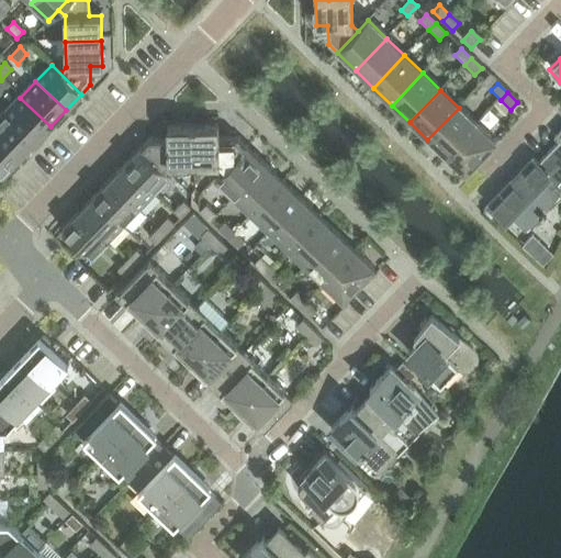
[(35,143),(51,126),(20,98),(4,113),(35,143)]
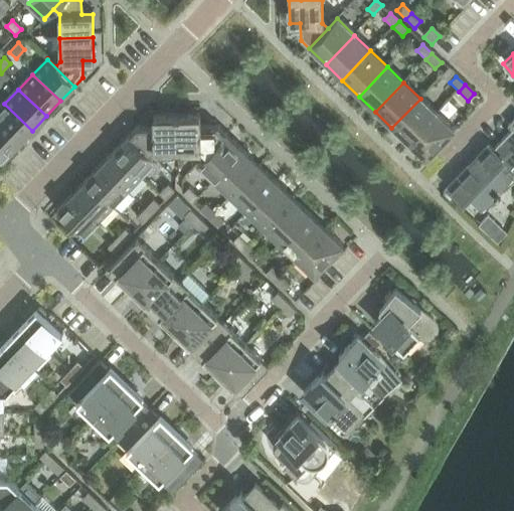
[(408,144),(437,115),(420,99),(391,128),(408,144)]
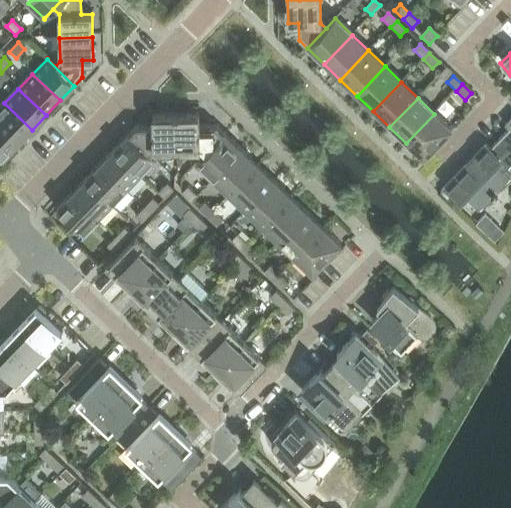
[(0,127),(18,145),(32,130),(4,103),(0,107),(0,127)]
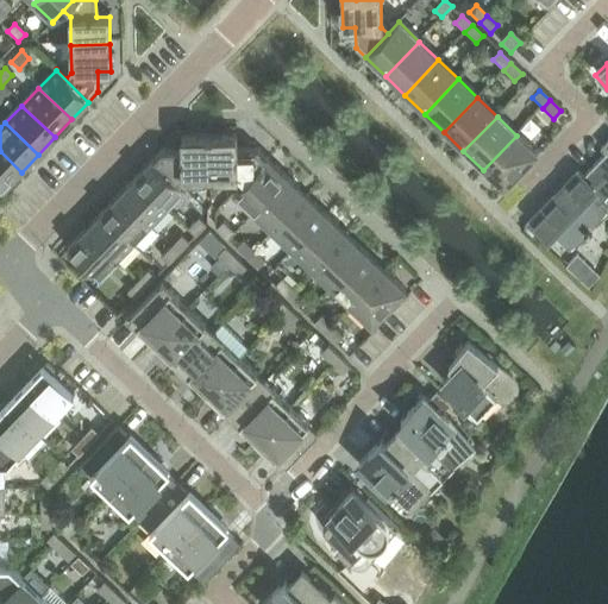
[(516,136),(483,170),(503,190),(537,155),(516,136)]
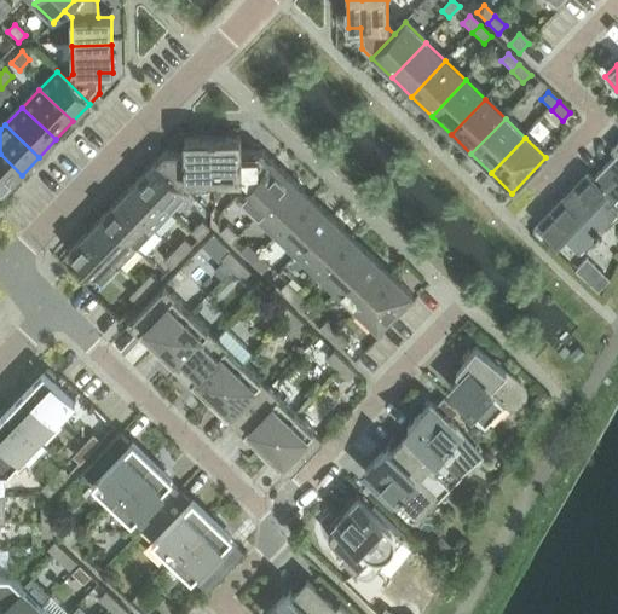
[(237,198),(271,163),(261,154),(240,154),(240,140),(212,142),(213,181),(241,180),(247,186),(236,198),(237,198)]
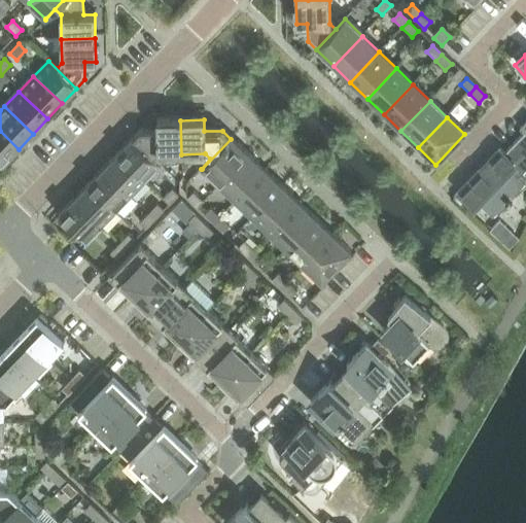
[(158,154),(181,154),(180,120),(158,120),(158,132),(140,132),(132,141),(161,168),(152,160),(158,154)]
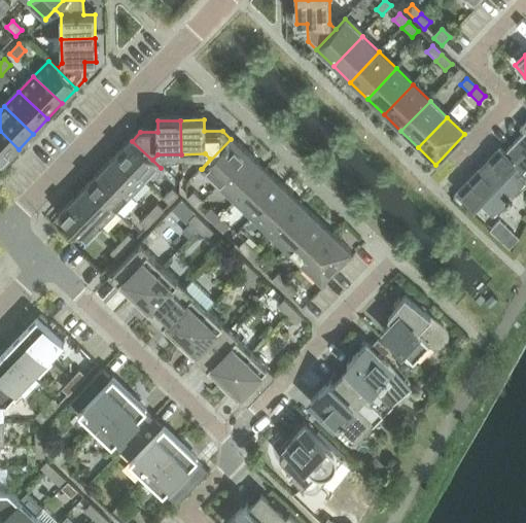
[(499,150),(458,194),(475,210),(479,205),(492,218),(525,184),(519,178),(525,170),(525,123),(519,131),(523,135),(524,135),(504,155),(503,155),(499,150)]
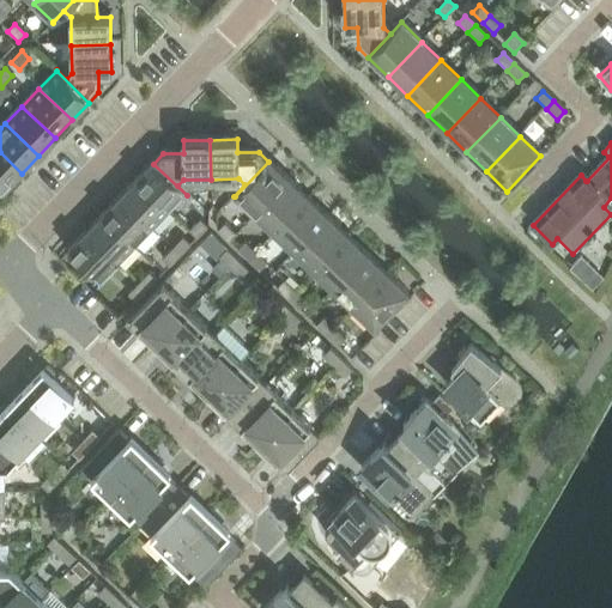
[(0,188),(4,192),(22,174),(0,152),(0,188)]
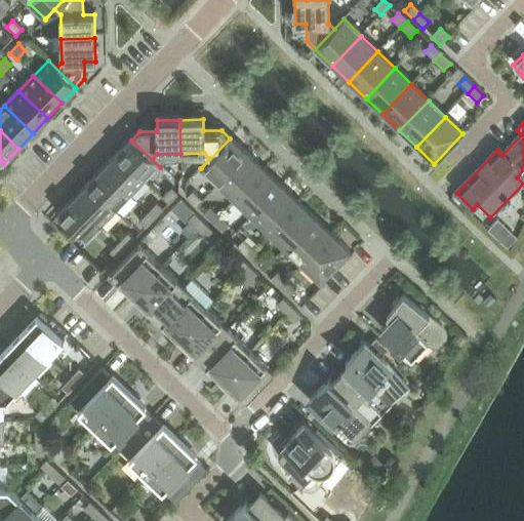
[(218,185),(247,155),(230,138),(201,168),(218,185)]
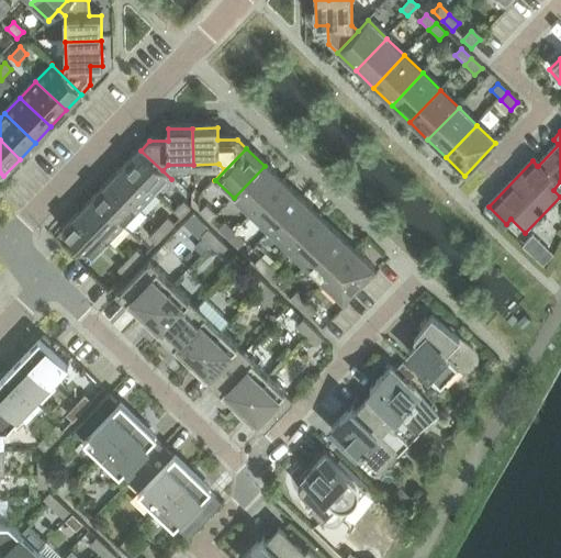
[(155,196),(171,179),(141,151),(124,167),(155,196)]
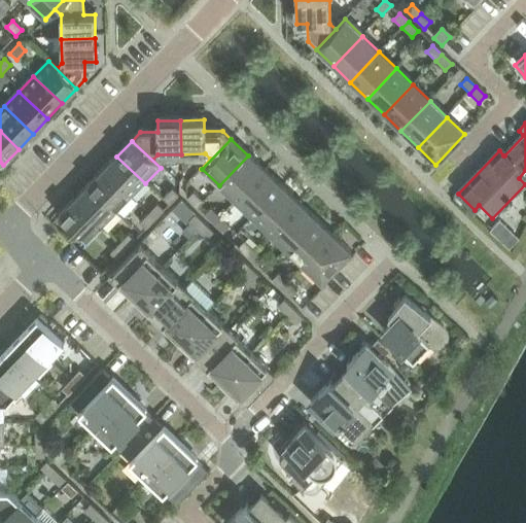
[(236,202),(265,171),(248,155),(219,185),(236,202)]
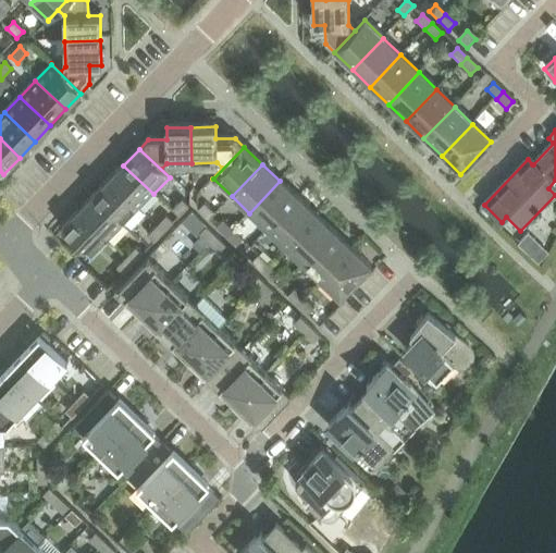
[(138,210),(153,194),(123,166),(108,181),(138,210)]
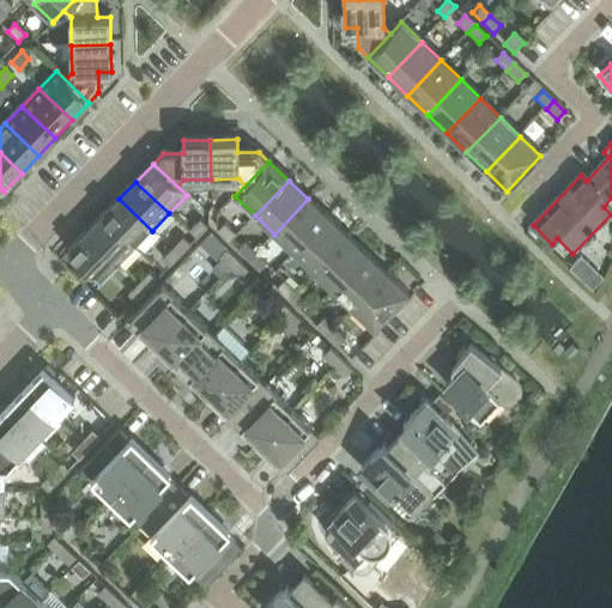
[(135,249),(152,231),(119,199),(102,217),(135,249)]
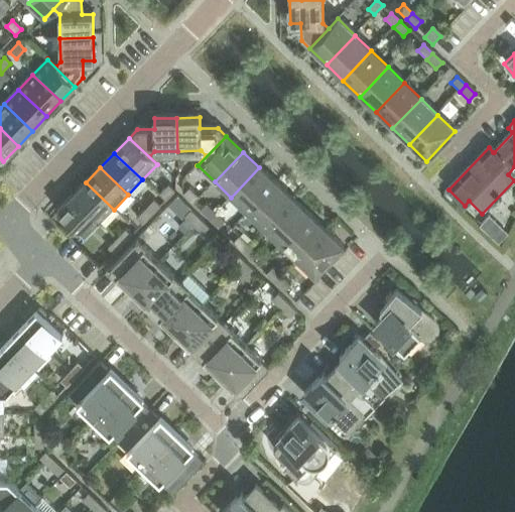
[(247,214),(276,183),(259,167),(231,198),(247,214)]
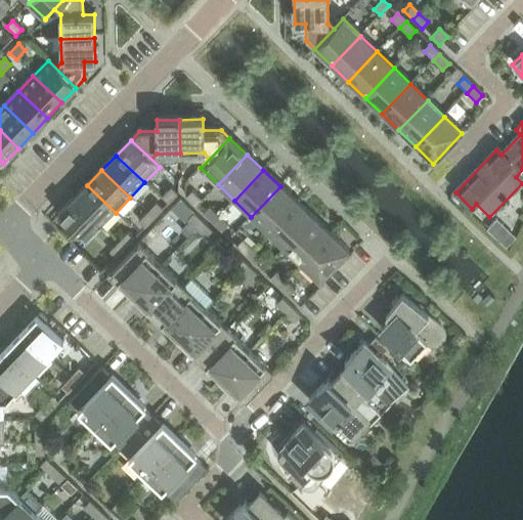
[(101,227),(116,213),(87,185),(73,201),(101,227)]
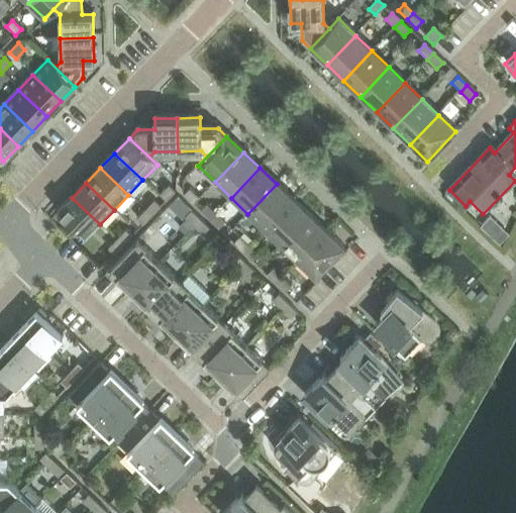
[(265,229),(293,200),(277,184),(247,214),(265,229)]
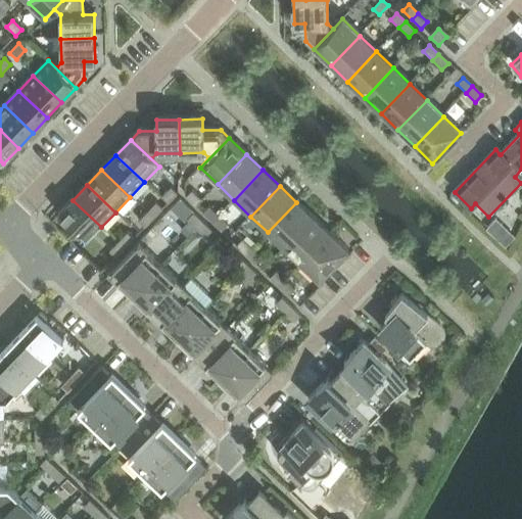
[(168,204),(177,195),(171,189),(161,198),(168,204)]
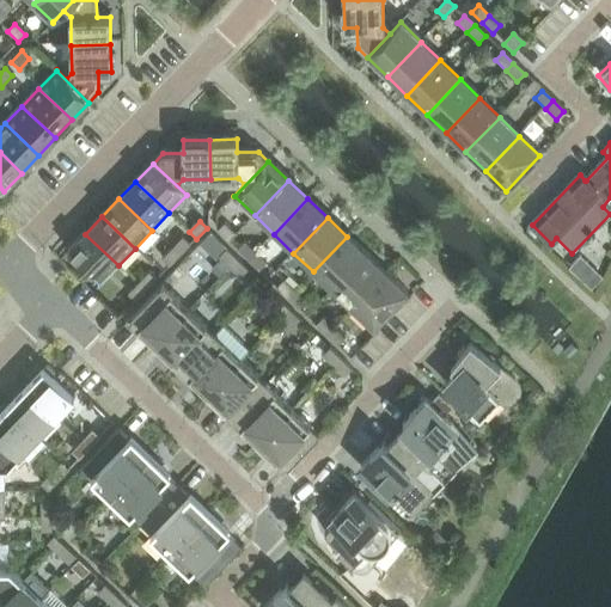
[(217,232),(227,243),(234,237),(224,226),(217,232)]
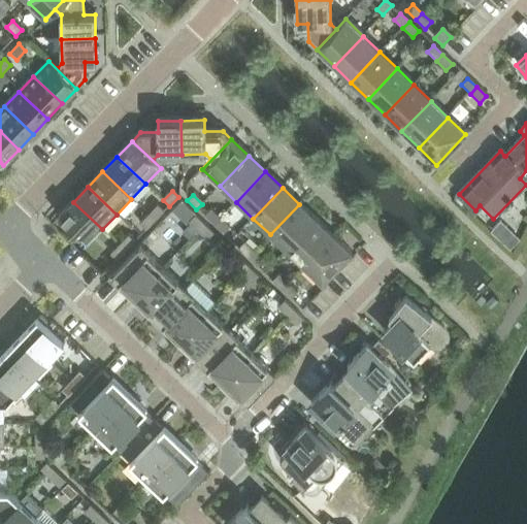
[(87,246),(102,229),(73,202),(58,218),(87,246)]
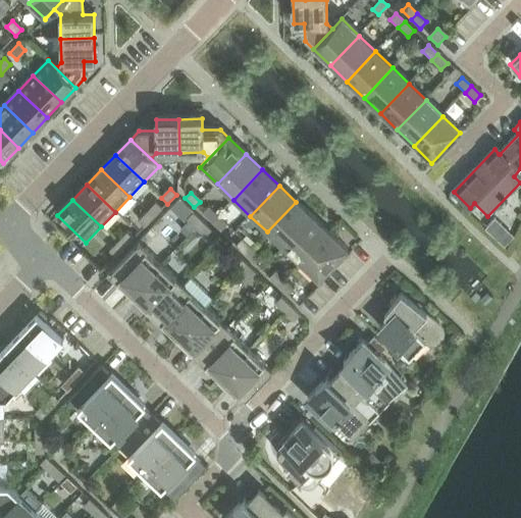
[(283,248),(313,218),(296,202),(267,231),(283,248)]
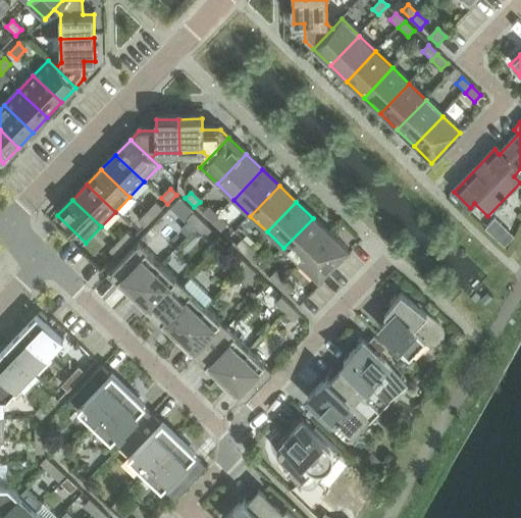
[(147,213),(153,219),(162,210),(155,204),(147,213)]
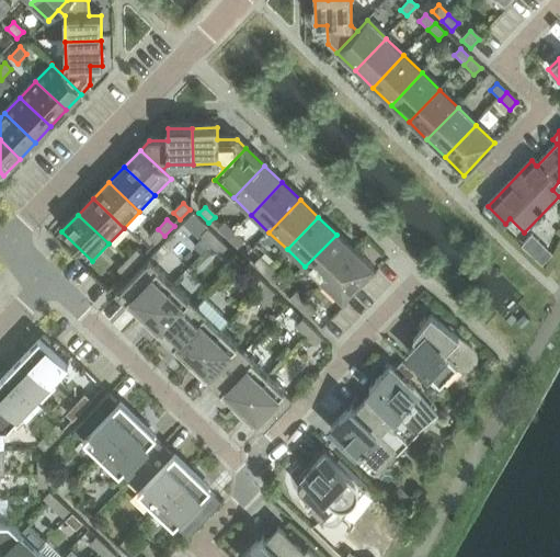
[(227,240),(232,234),(223,225),(217,230),(227,240)]
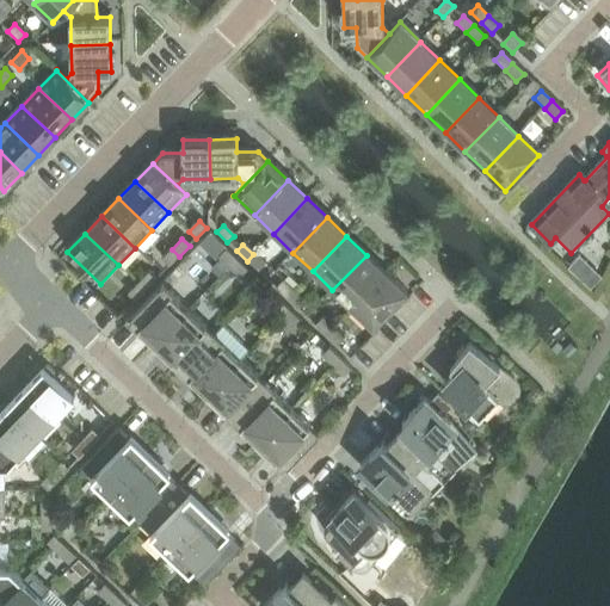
[(168,267),(179,257),(172,249),(161,260),(168,267)]
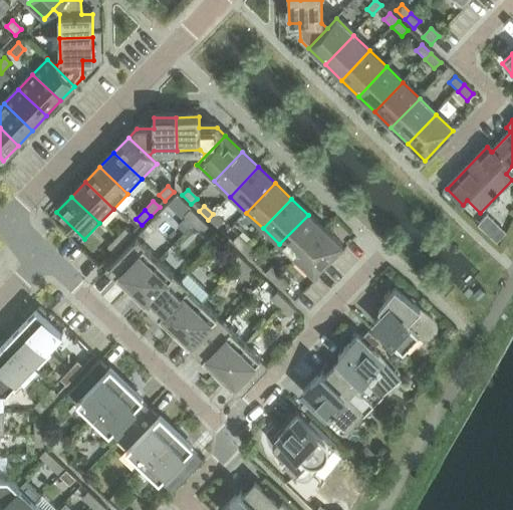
[(193,226),(199,220),(190,211),(184,217),(186,219),(192,225),(193,226)]
